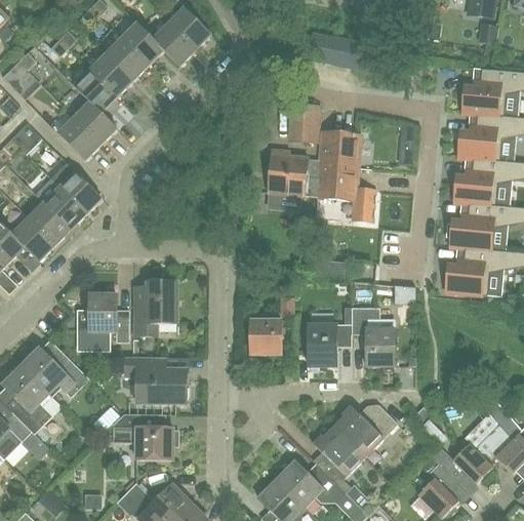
[(90,7),(99,15),(108,7),(102,0),(97,0),(90,7)]
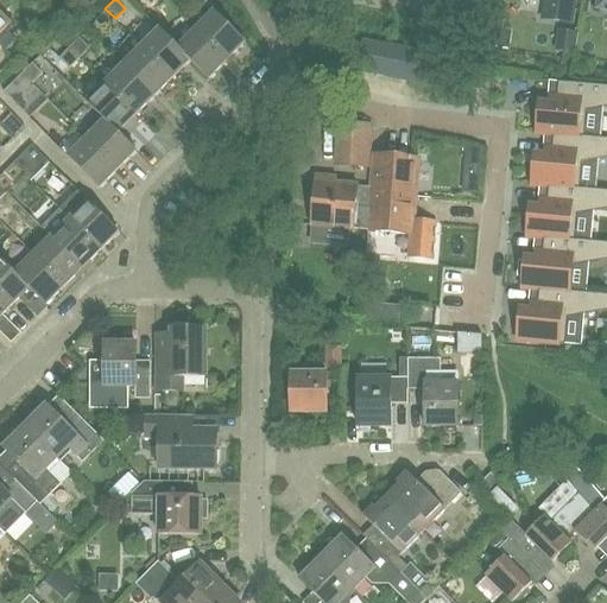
[(569,19),(571,0),(544,0),(543,11),(551,12),(551,17),(569,19)]
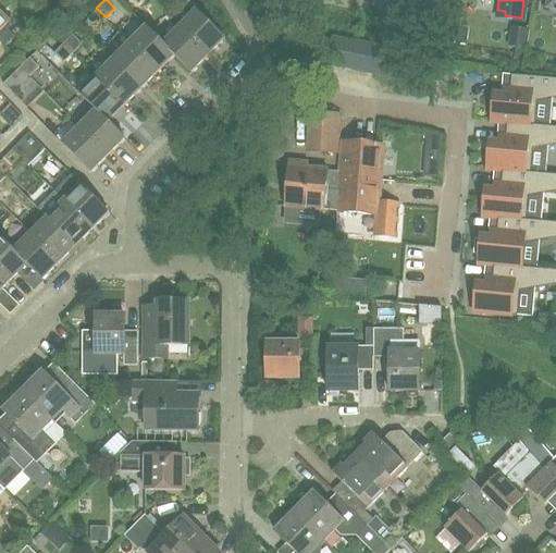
[(224,36),(196,7),(178,24),(207,52),(224,36)]
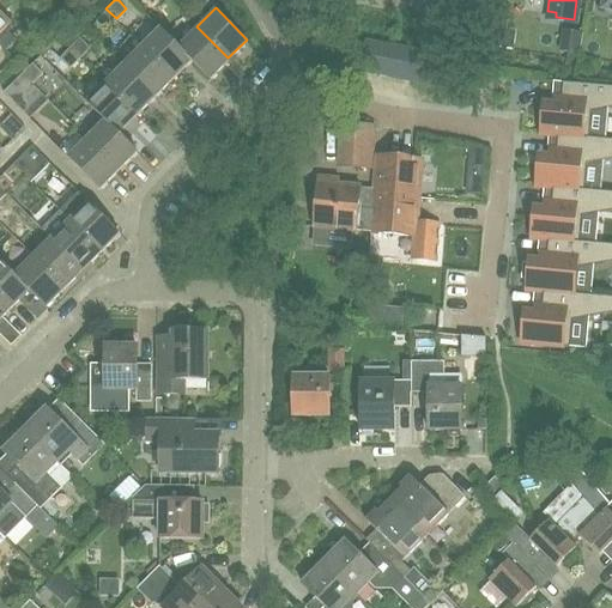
[(105,29),(116,18),(105,8),(96,18),(105,29)]
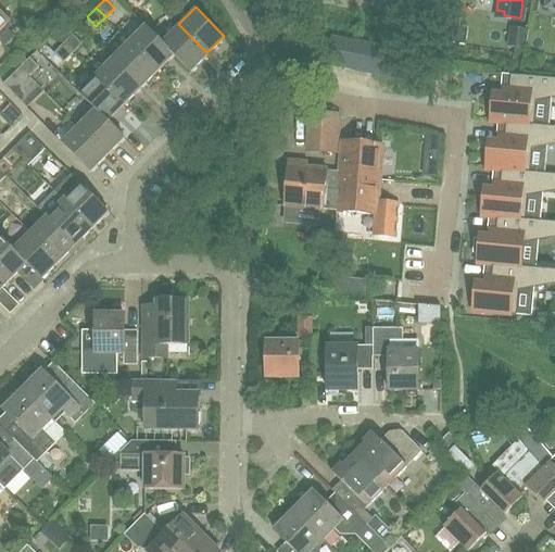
[(3,44),(14,34),(5,24),(10,20),(0,10),(0,40),(3,44)]
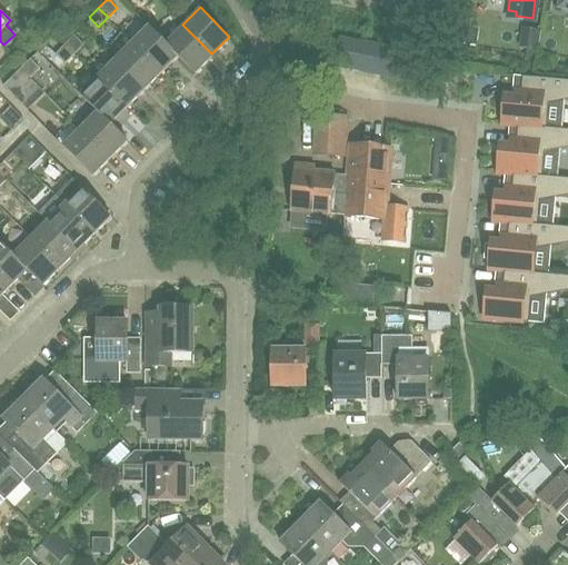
[(160,70),(177,53),(166,41),(148,23),(130,41),(160,70)]
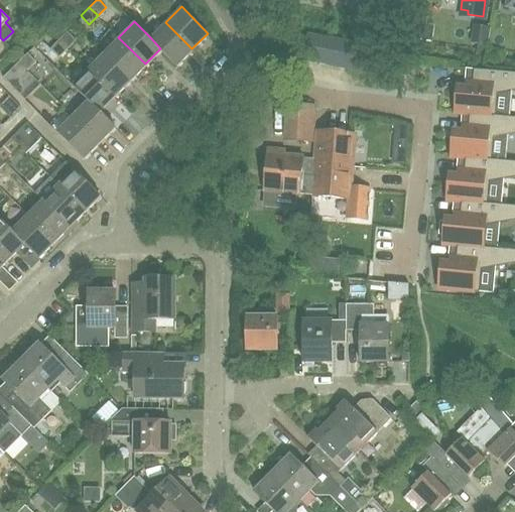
[(160,48),(176,65),(191,48),(165,22),(150,37),(160,48)]
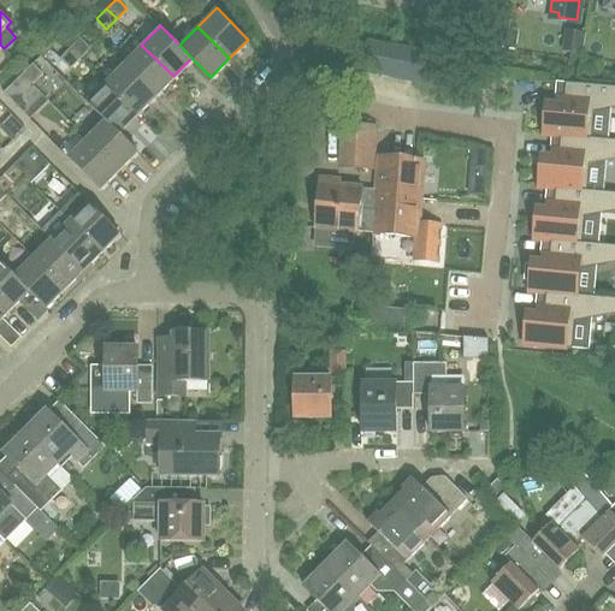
[(584,30),(563,27),(561,46),(561,49),(580,52),(581,49),(584,30)]
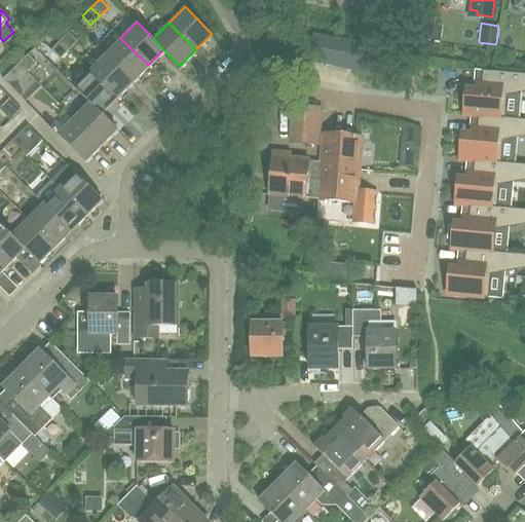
[(68,31),(59,39),(68,48),(76,39),(68,31)]
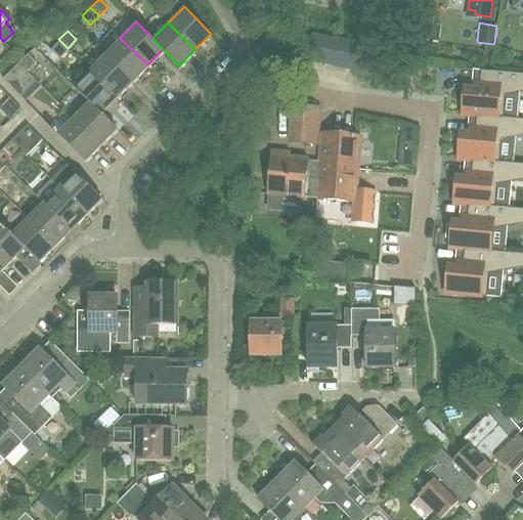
[(384,46),(312,33),(307,56),(380,71),(384,46)]
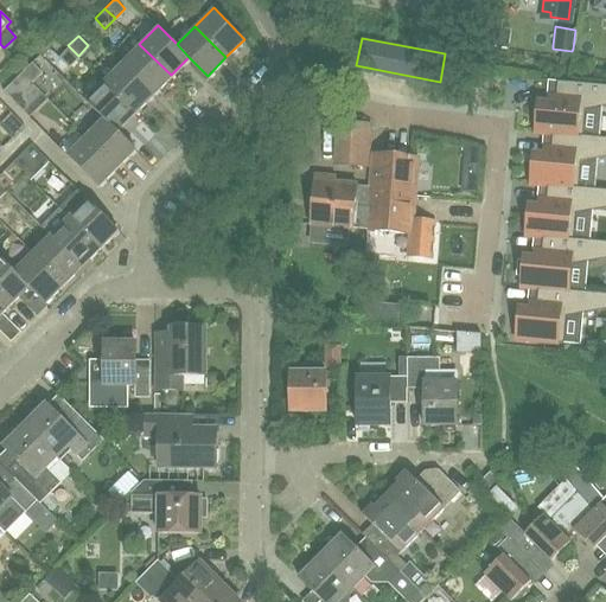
[(171,75),(139,44),(121,62),(152,93),(171,75)]
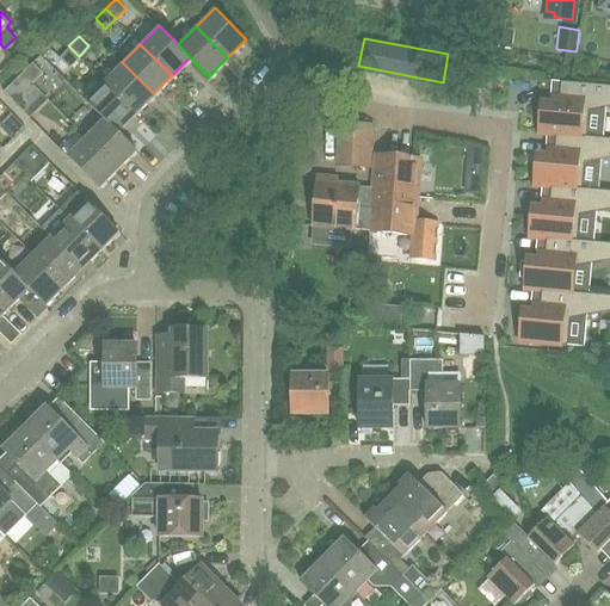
[(79,56),(68,45),(59,56),(69,66),(79,56)]
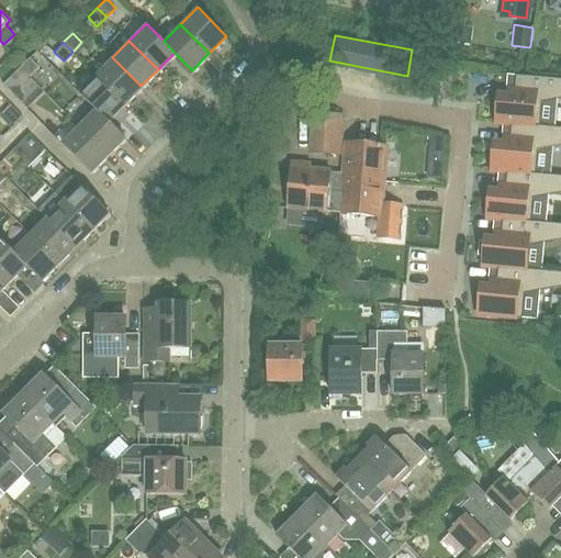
[(29,57),(20,65),(30,75),(37,66),(29,57)]
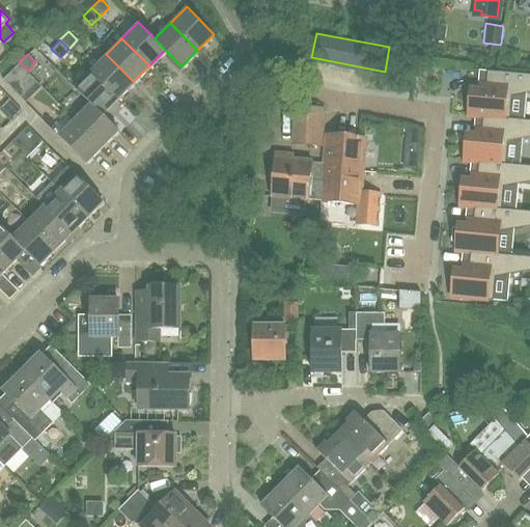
[(133,81),(106,54),(90,70),(117,98),(133,81)]
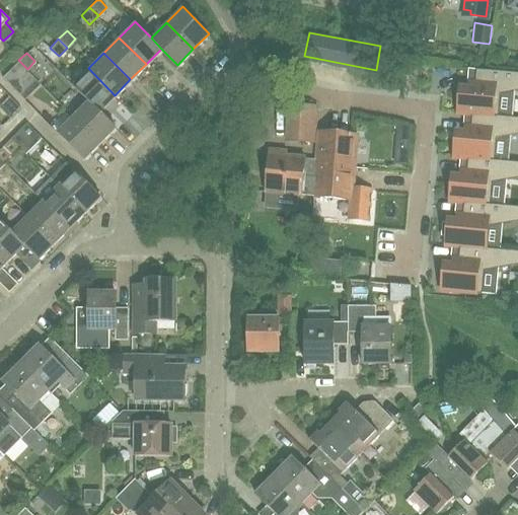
[(41,82),(27,69),(18,60),(2,75),(24,97),(41,82)]
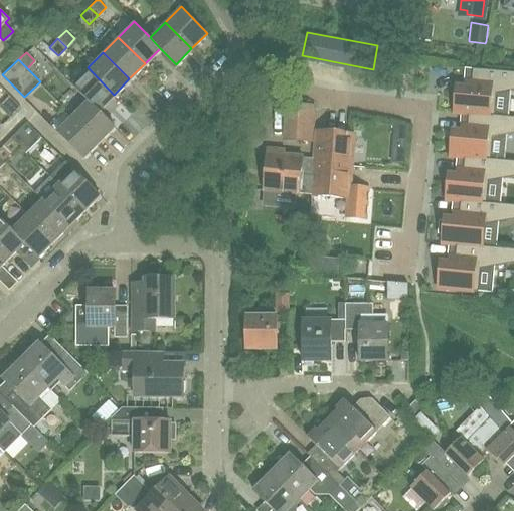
[(513,69),(472,66),(471,79),(469,78),(468,86),(456,84),(453,110),(467,112),(493,114),(494,113),(496,91),(513,88),(513,69)]
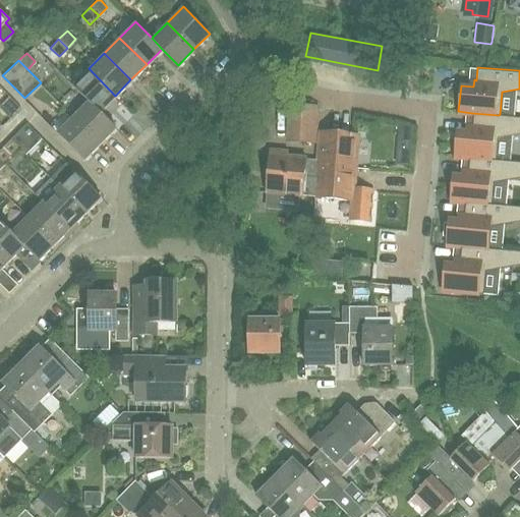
[(72,84),(89,101),(89,100),(100,111),(100,110),(115,96),(89,68),(72,84)]
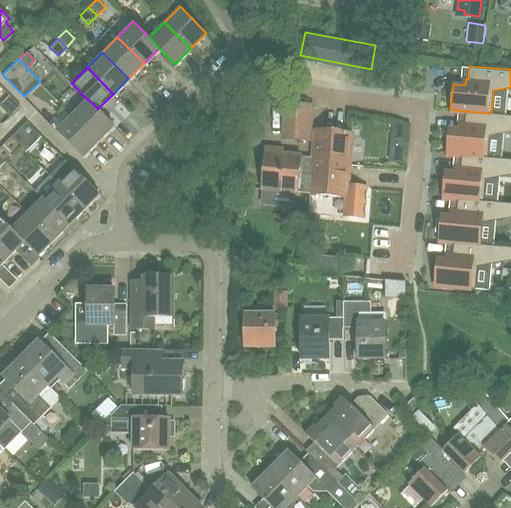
[(87,98),(87,99),(72,113),(99,140),(114,124),(98,108),(98,109),(87,98)]
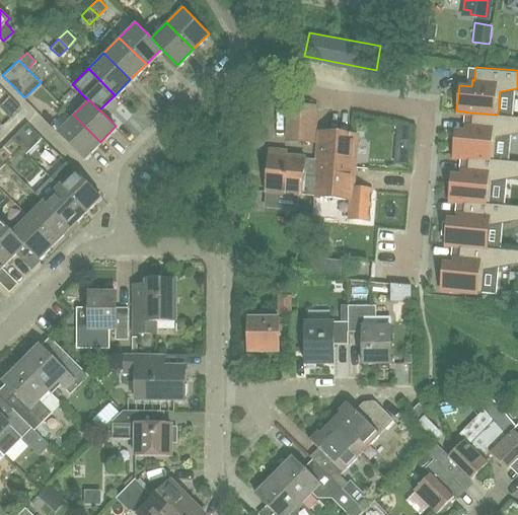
[(312,140),(315,103),(291,101),(291,105),(289,126),(301,127),(300,139),(312,140)]
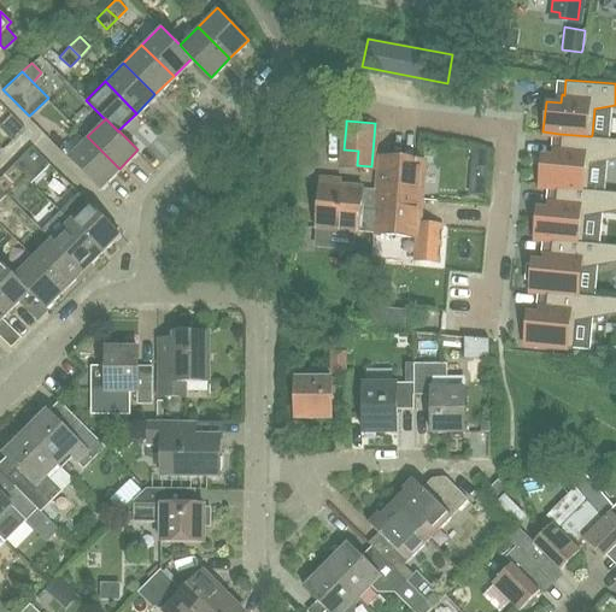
[(540,153),(538,184),(555,186),(586,189),(586,187),(588,162),(615,156),(615,136),(592,135),(591,136),(559,134),(558,147),(557,147),(556,156),(540,153)]
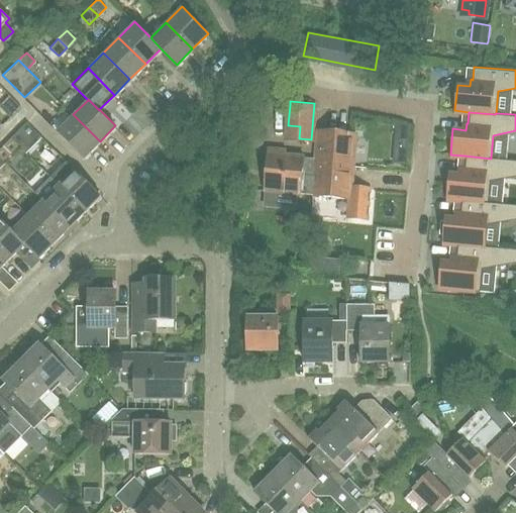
[(100,141),(73,114),(57,130),(84,157),(100,141)]
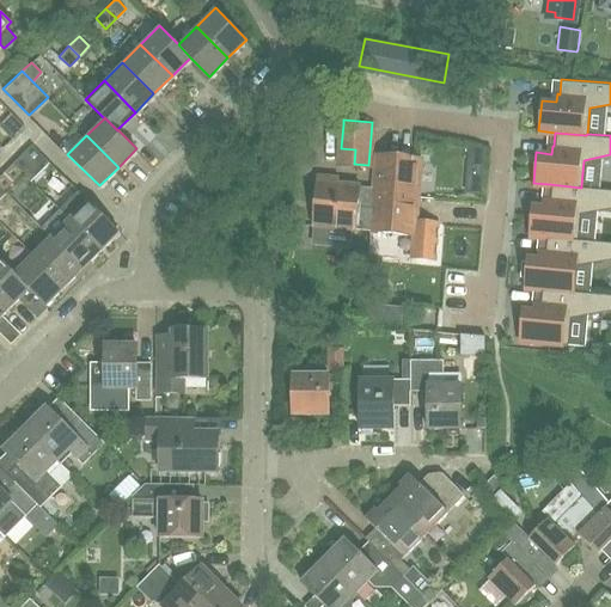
[(31,142),(12,161),(30,179),(49,160),(31,142)]
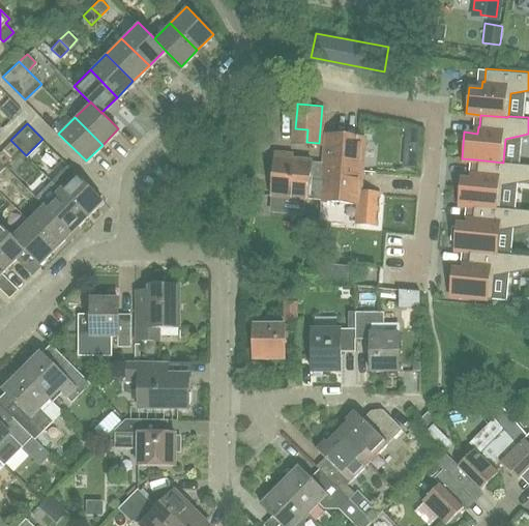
[(361,168),(363,135),(324,132),(322,161),(322,165),(361,168)]
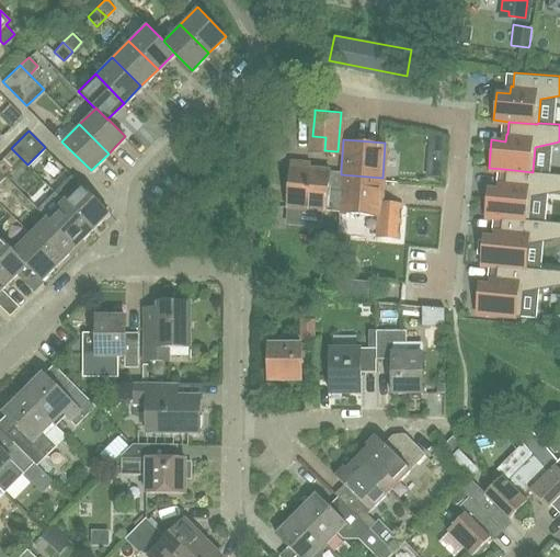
[(442,156),(443,148),(427,146),(427,155),(442,156)]
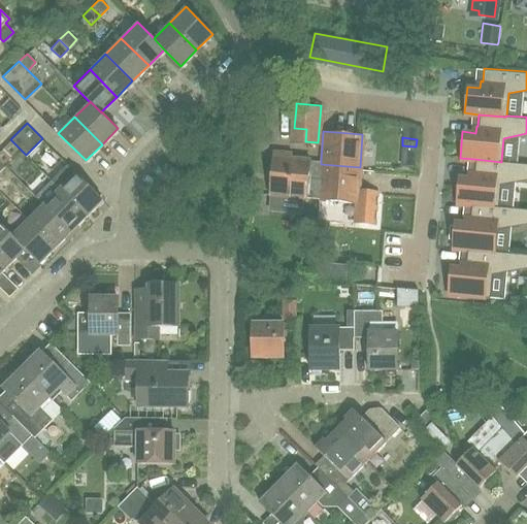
[(2,148),(0,149),(0,160),(4,165),(10,170),(26,155),(10,139),(2,148)]
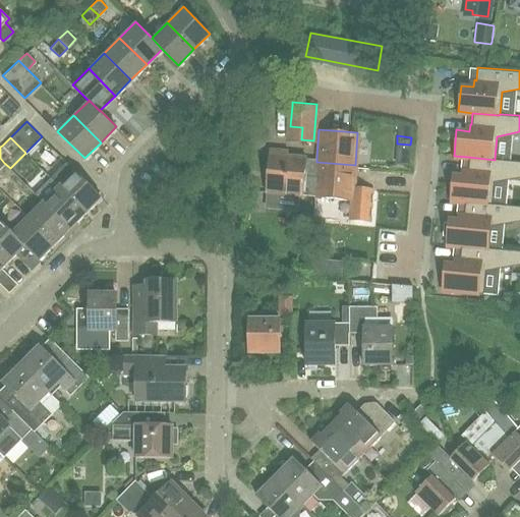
[(314,194),(316,162),(316,158),(305,157),(305,156),(286,154),(286,150),(269,148),(266,190),(314,194)]
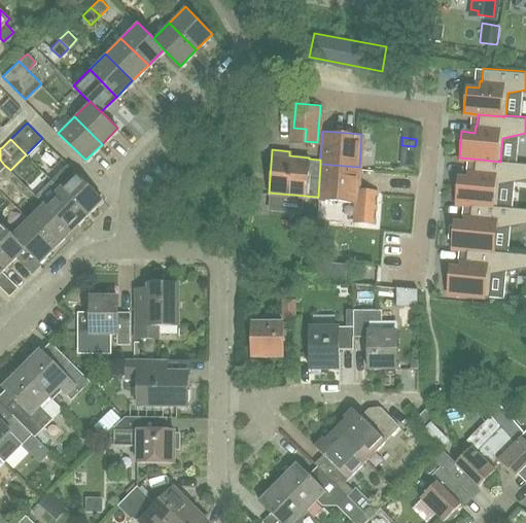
[(457,176),(455,202),(469,204),(496,206),(496,205),(498,182),(525,177),(525,162),(500,160),(500,162),(474,159),(472,170),(471,170),(470,177),(457,176)]
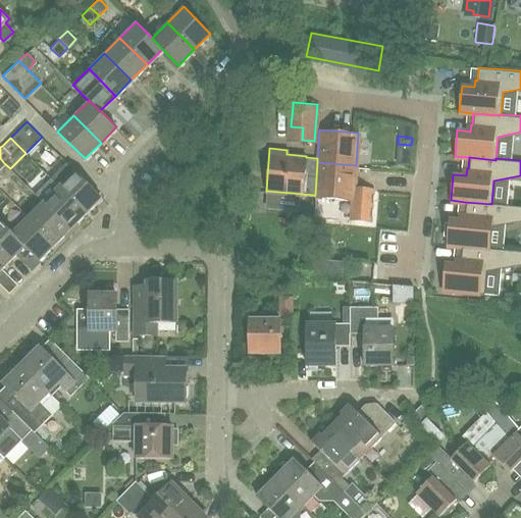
[(87,182),(73,168),(65,160),(49,176),(86,212),(101,196),(87,182)]
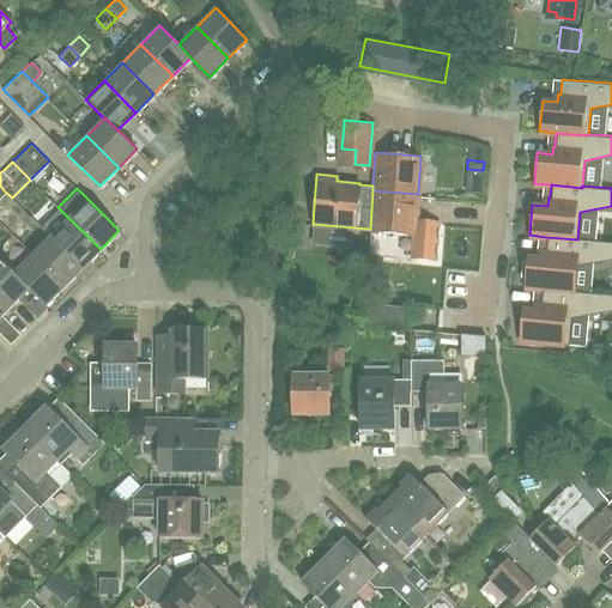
[(414,232),(418,194),(373,190),(370,229),(414,232)]
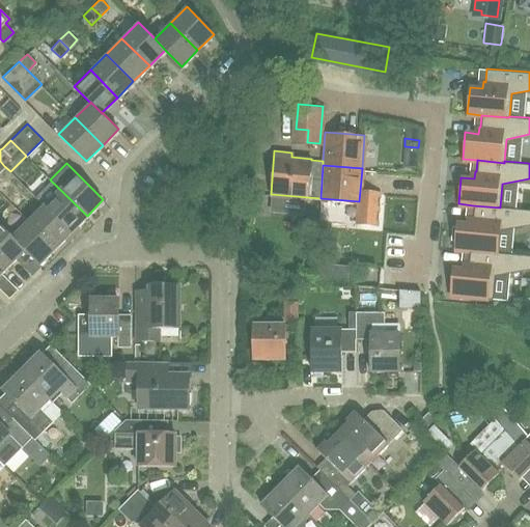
[(87,216),(50,179),(34,195),(43,204),(71,231),(87,216)]
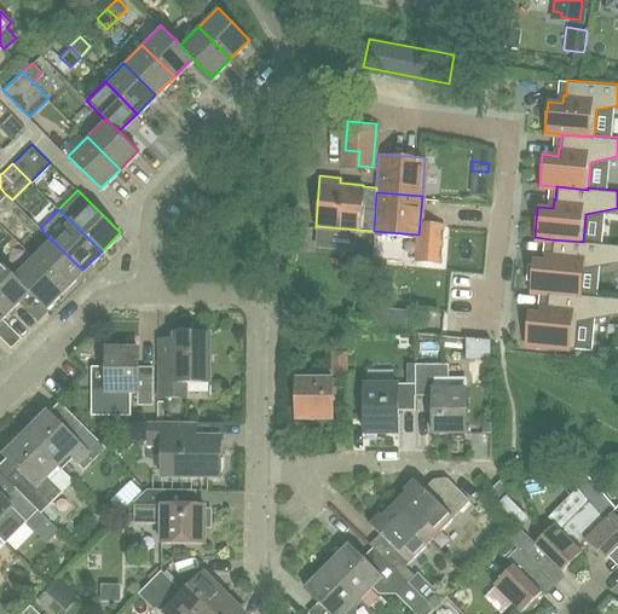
[(50,238),(32,256),(64,289),(82,270),(50,238)]
